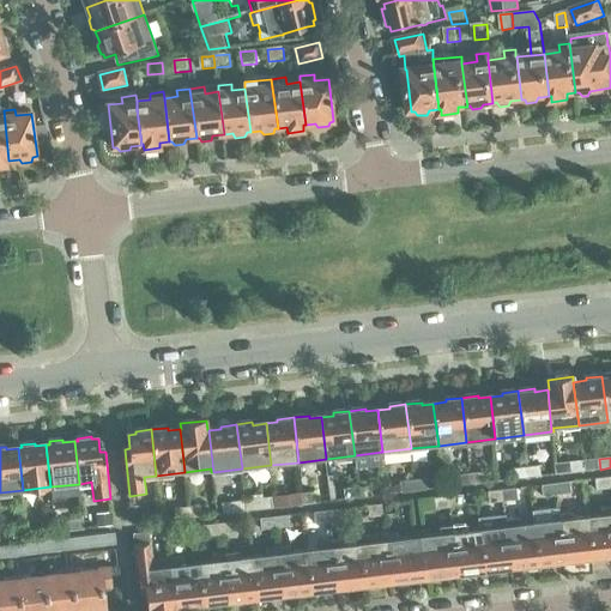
[(572,463),(573,472),(585,471),(584,461),(572,463)]
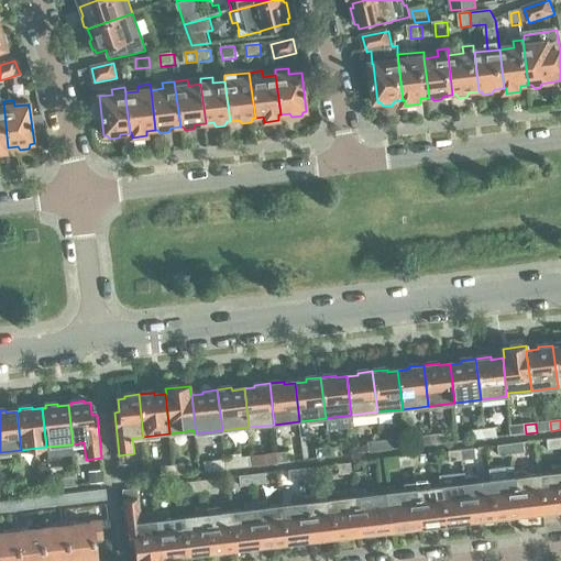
[(499,427),(484,428),(485,439),(501,437),(499,427)]
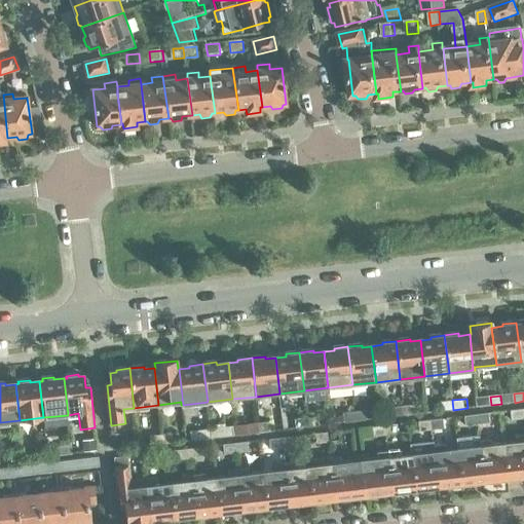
[(453,410),(452,400),(441,402),(442,411),(453,410)]
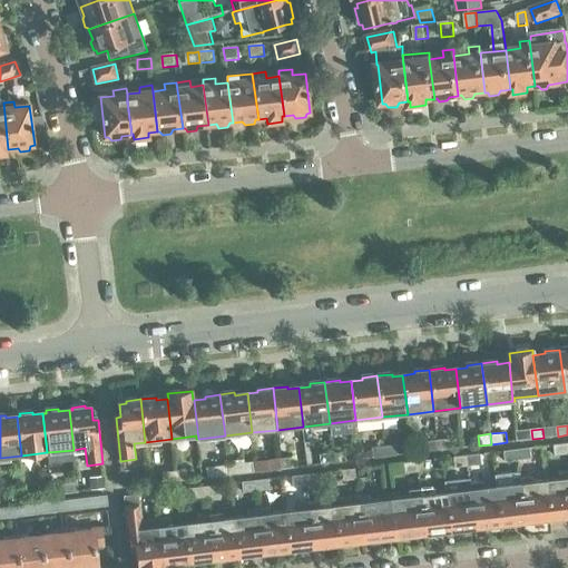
[(437,440),(438,451),(453,449),(452,439),(437,440)]
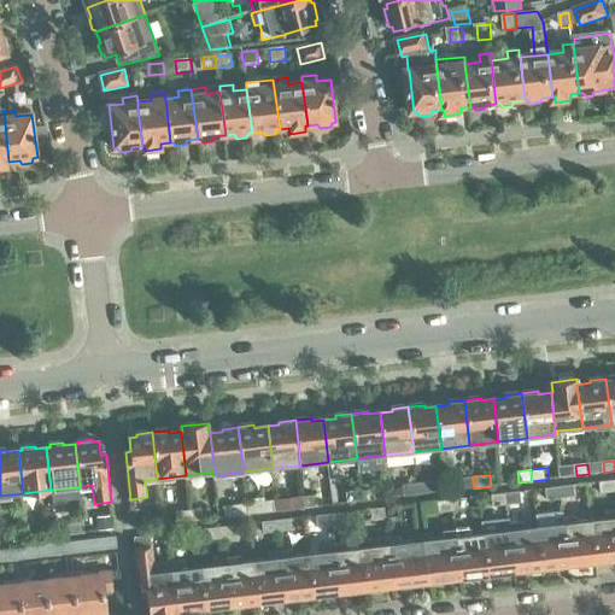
[(461,490),(474,488),(473,476),(460,479),(461,490)]
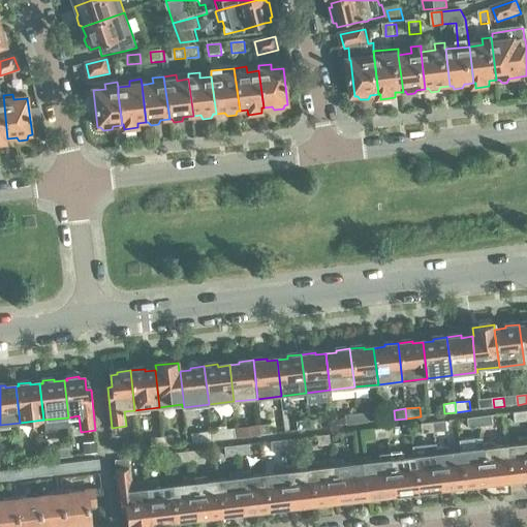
[(372,412),(357,413),(358,424),(373,422),(372,412)]
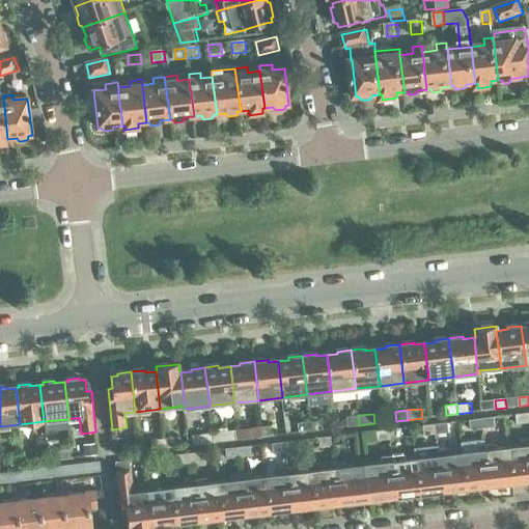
[(359,425),(358,415),(334,418),(335,428),(359,425)]
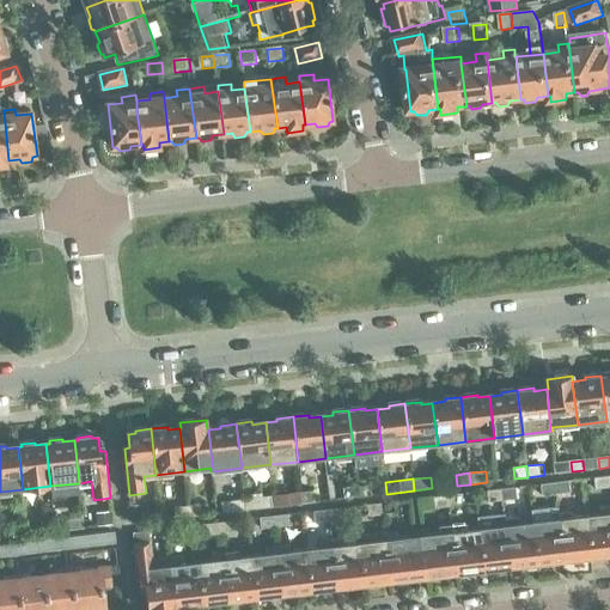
[(597,490),(609,489),(609,479),(596,480),(597,490)]
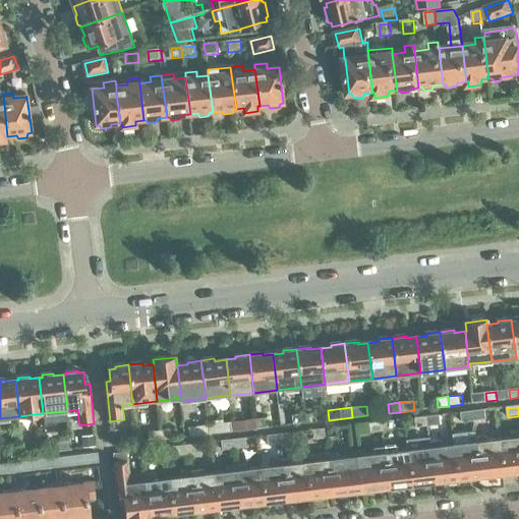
[(474,411),(475,420),(487,419),(486,410),(474,411)]
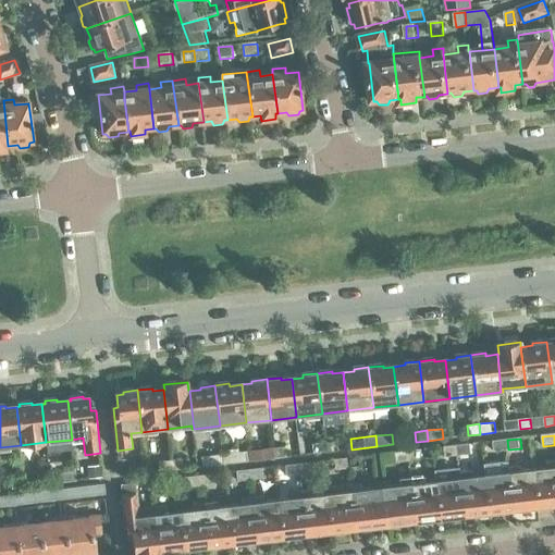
[(341,440),(324,442),(325,452),(342,451),(341,440)]
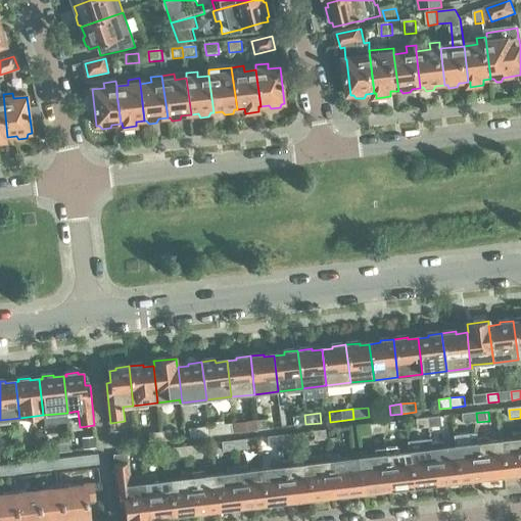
[(476,413),(462,415),(463,424),(477,422),(476,413)]
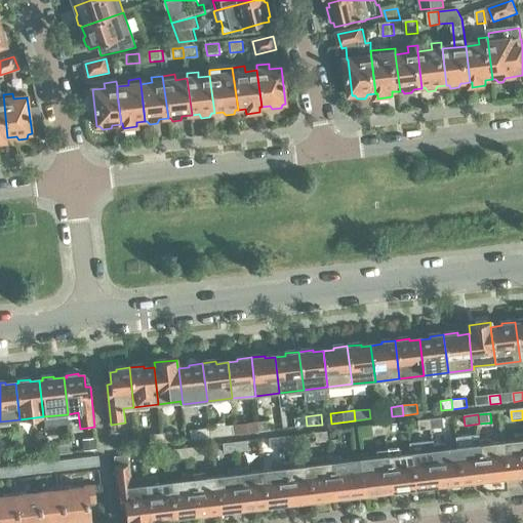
[(307,426),(306,416),(298,417),(299,427),(307,426)]
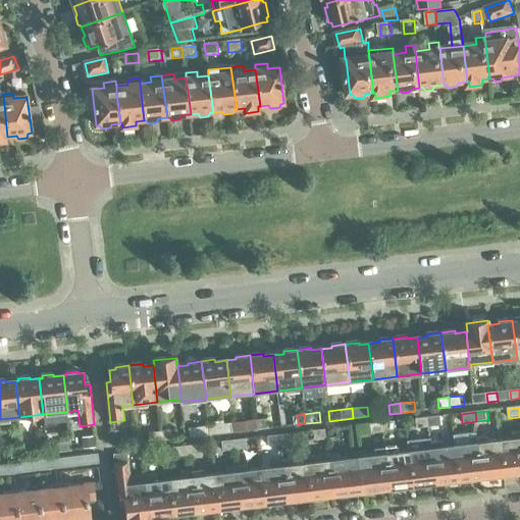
[(427,418),(428,427),(443,425),(442,416),(427,418)]
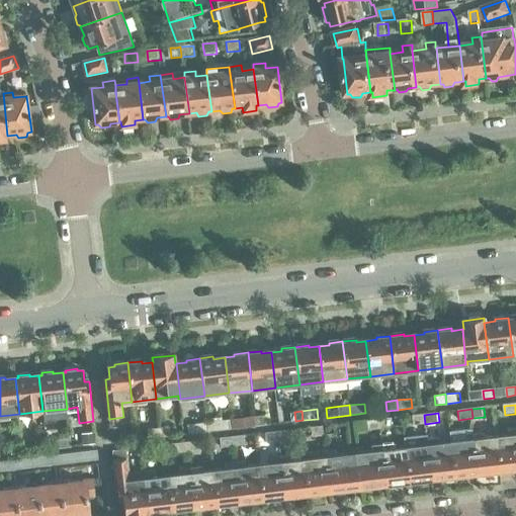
[(256,426),(255,417),(255,415),(243,416),(244,427),(256,426)]
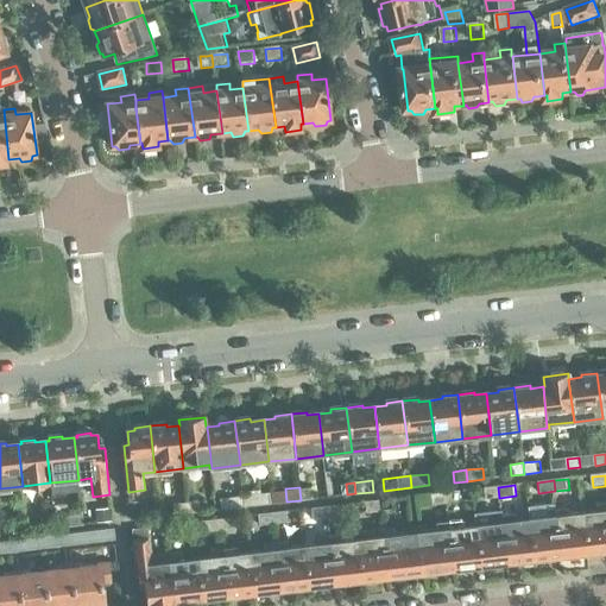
[(300,490),(301,500),(316,498),(315,487),(300,490)]
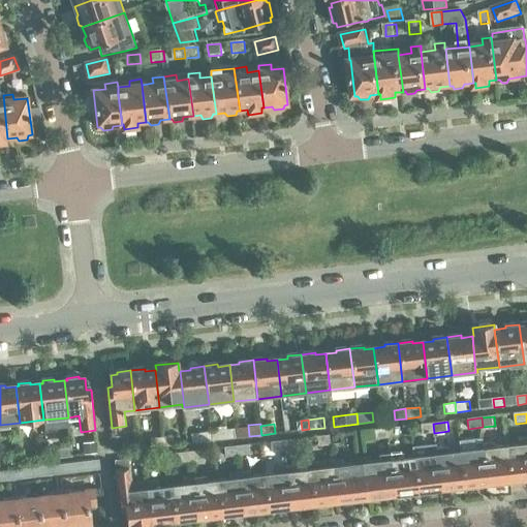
[(424,434),(434,433),(433,424),(423,425),(424,434)]
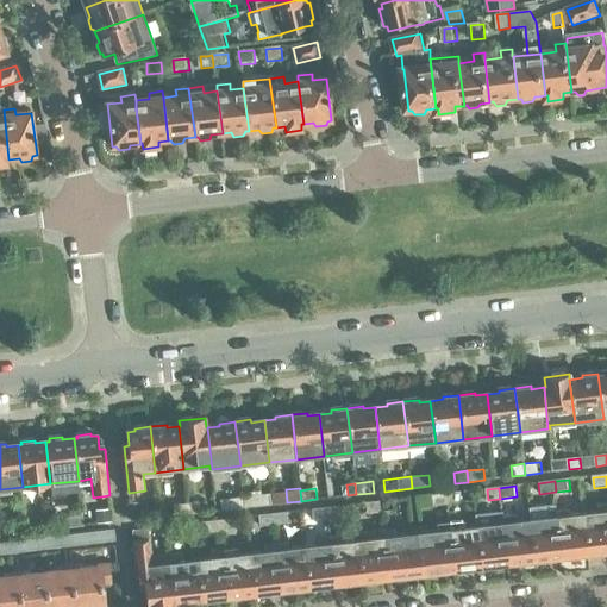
[(245,492),(245,495),(246,508),(274,505),(273,492),(266,493),(264,489),(245,492)]
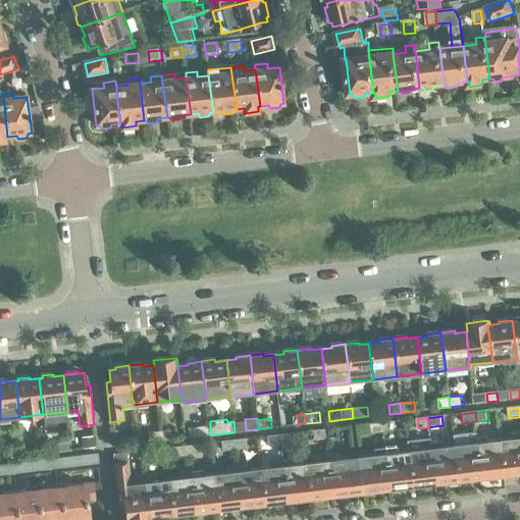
[(398,421),(383,423),(384,432),(399,430),(398,421)]
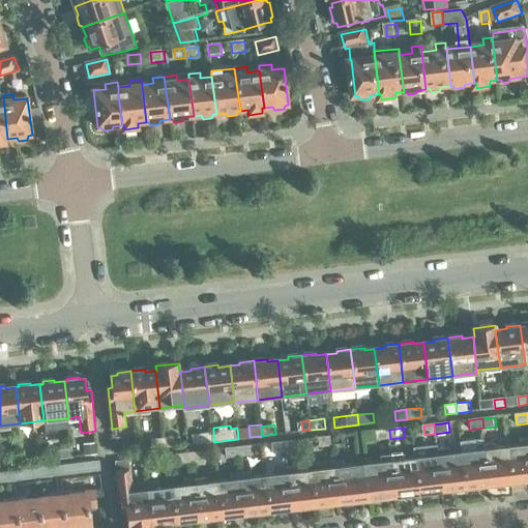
[(378,440),(390,439),(389,430),(377,432),(378,440)]
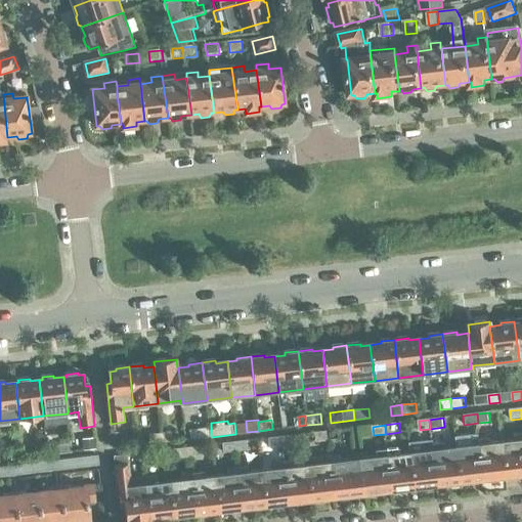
[(201,438),(211,437),(209,426),(200,427),(201,438)]
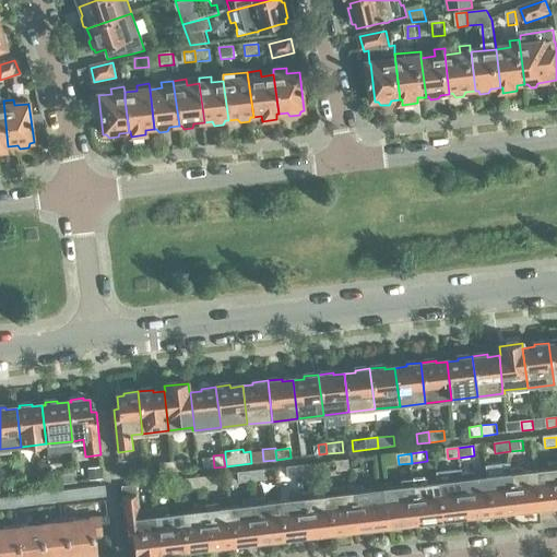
[(357,460),(347,461),(348,472),(358,471),(357,460)]
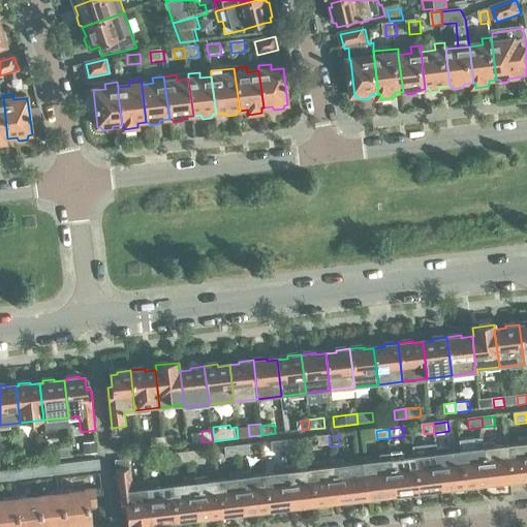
[(176,436),(163,437),(164,446),(177,445),(176,436)]
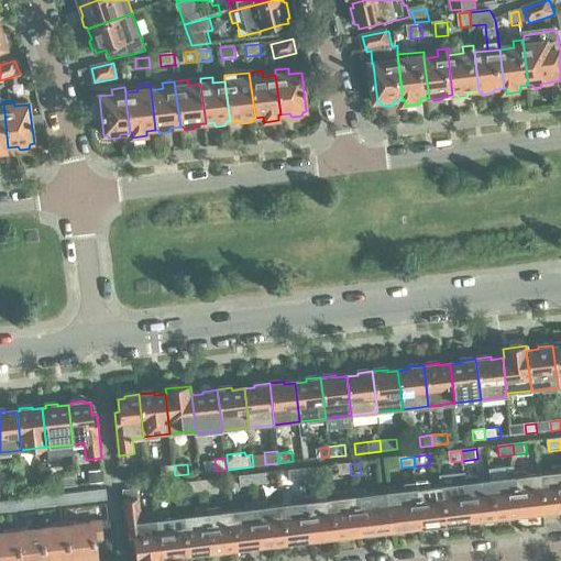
[(340,476),(351,475),(350,464),(339,466),(340,476)]
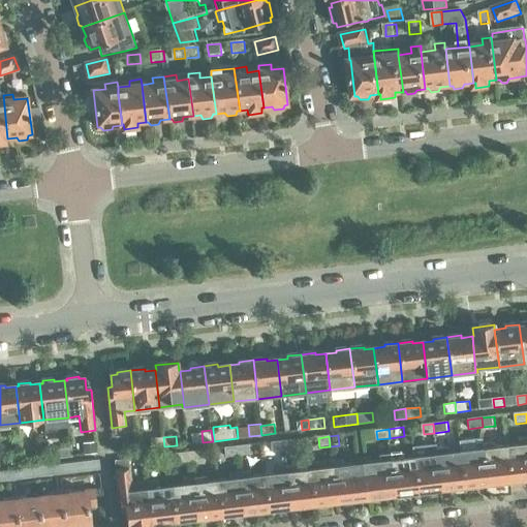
[(164,446),(163,437),(152,438),(153,448),(164,446)]
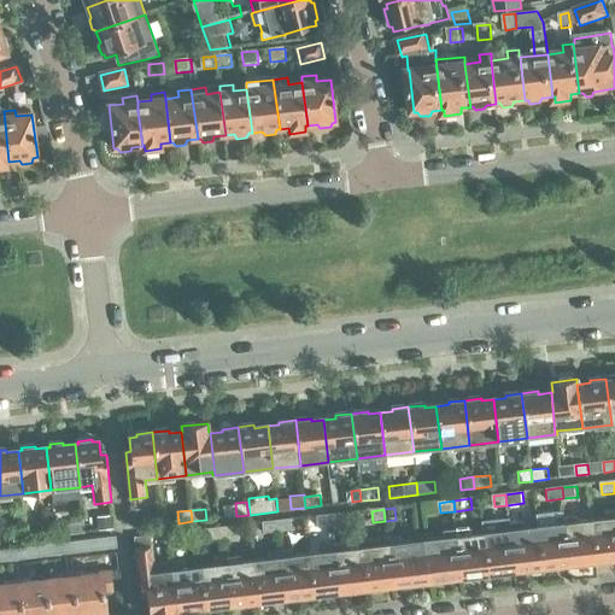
[(536,515),(537,527),(543,573),(555,572),(558,567),(570,566),(566,520),(564,511),(536,515)]
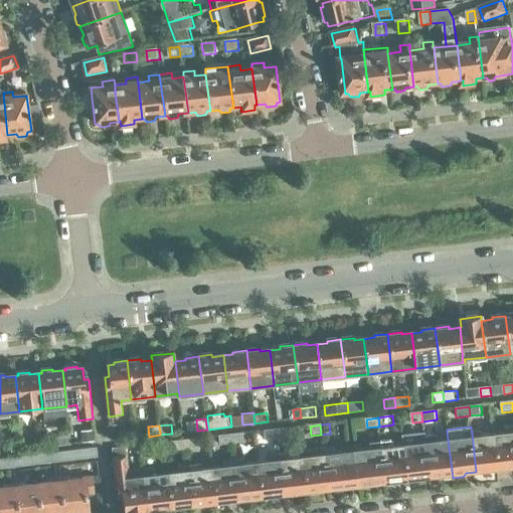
[(506,433),(493,435),(498,473),(507,471),(511,467),(512,467),(512,428),(506,429),(506,433)]
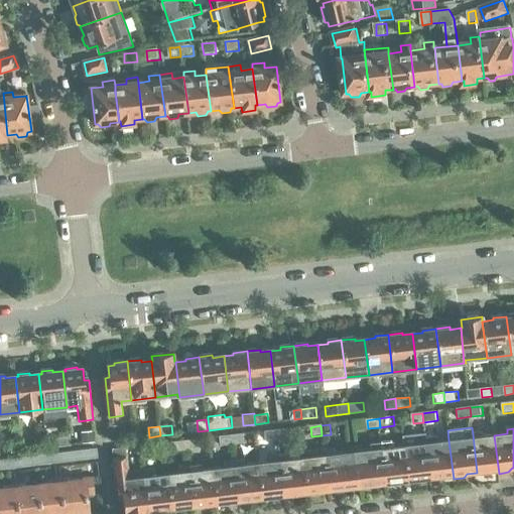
[(289,429),(276,430),(277,440),(290,438),(289,429)]
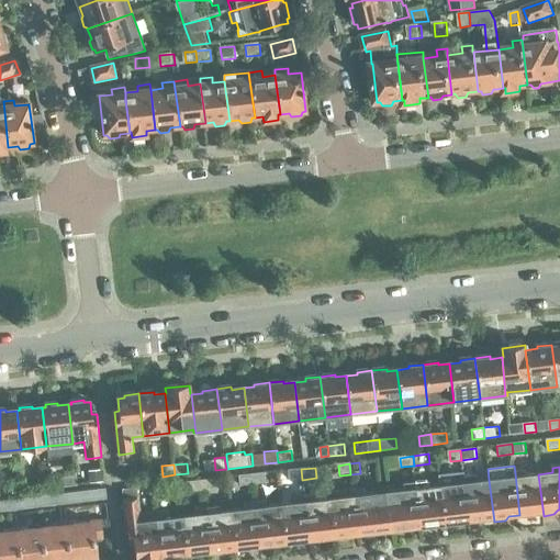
[(290,481),(302,480),(301,469),(289,471),(290,481)]
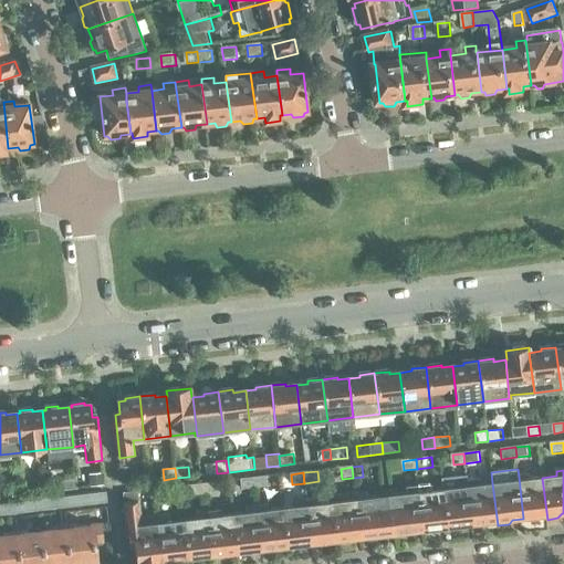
[(539,521),(547,520),(542,478),(528,479),(528,474),(519,477),(523,519),(534,518),(539,521)]
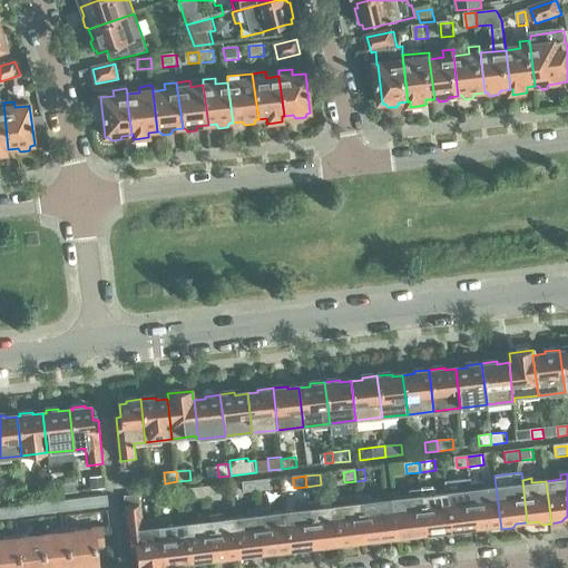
[(272,480),(256,481),(257,490),(273,489),(272,480)]
